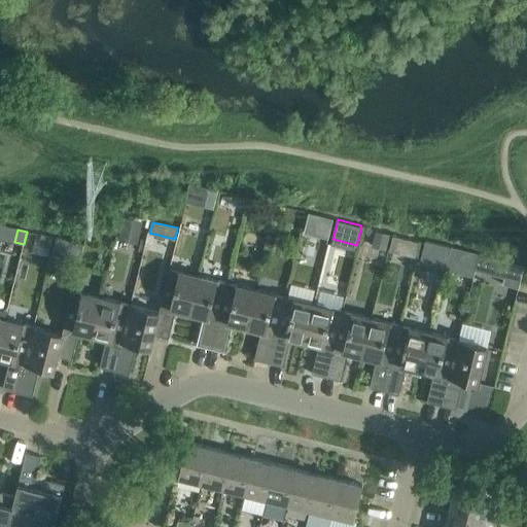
[(392,235),(389,250),(399,253),(403,238),(392,235)]
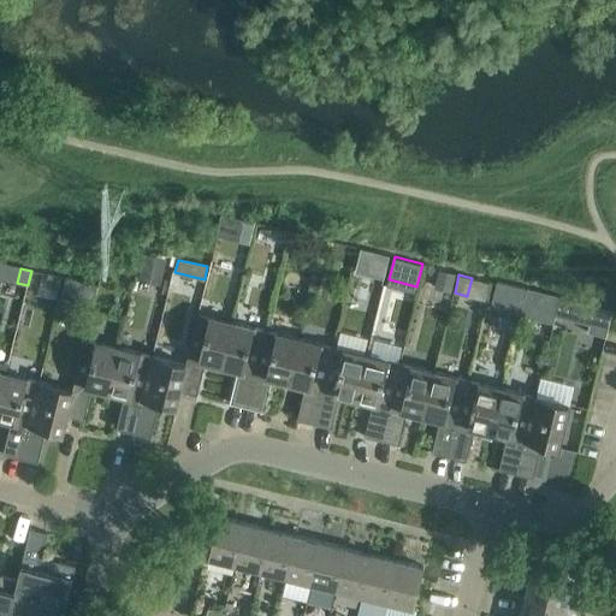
[(81,282),(76,301),(93,304),(96,286),(81,282)]
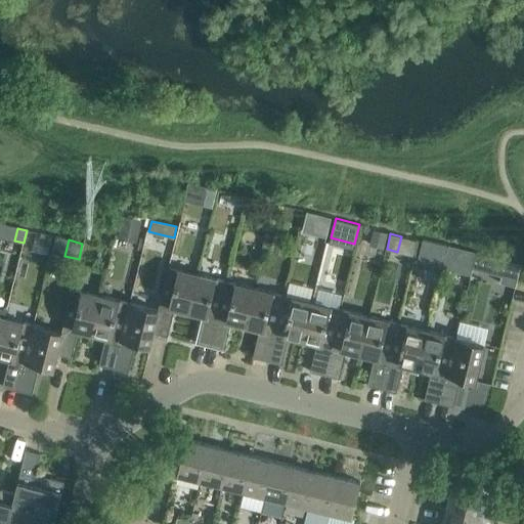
[(457,247),(452,267),(471,272),(477,253),(457,247)]
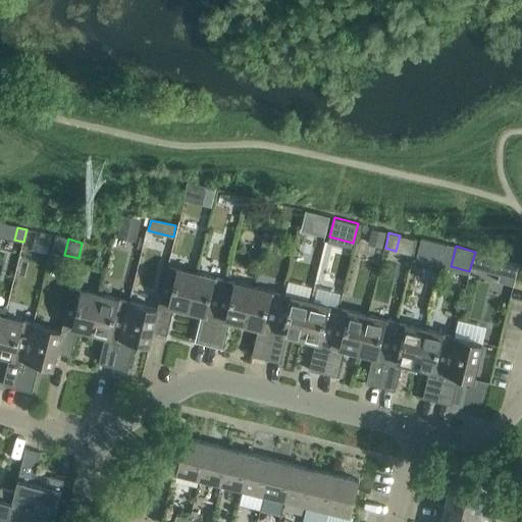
[(475,252),(469,271),(474,272),(475,268),(500,275),(498,281),(514,285),(514,283),(519,263),(475,252)]
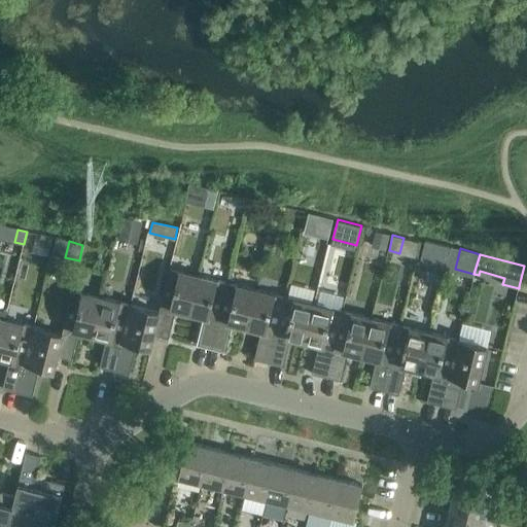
[(176,310),(188,313),(198,275),(170,268),(160,310),(161,310),(154,335),(169,339),(176,310)]
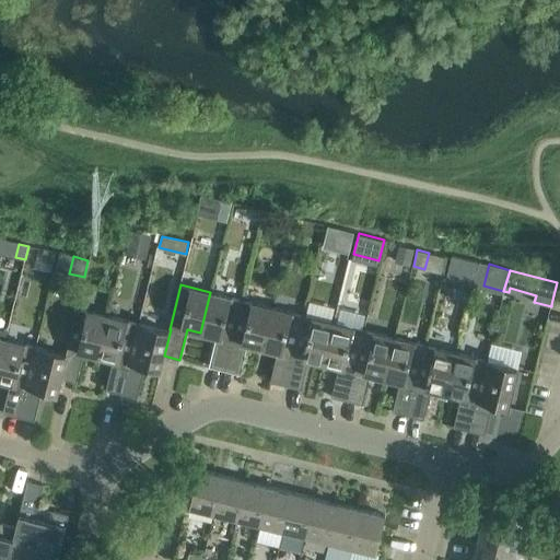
[(209,366),(225,371),(243,300),(210,292),(200,333),(217,337),(209,366)]
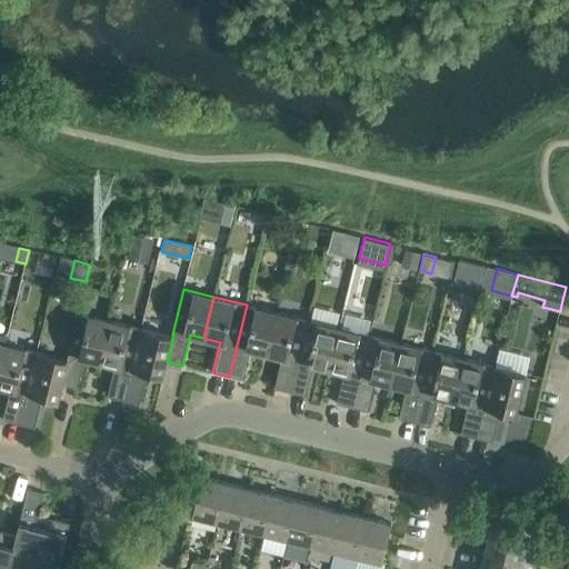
[(251,350),(268,355),(278,312),(247,305),(229,377),(245,380),(251,350)]
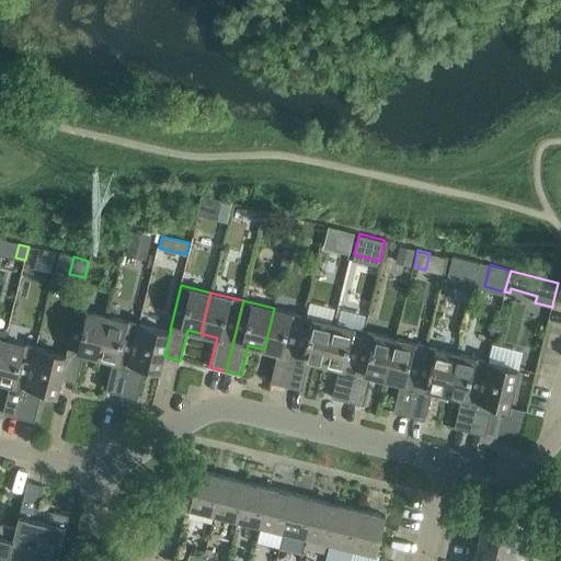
[(83,353),(100,357),(110,316),(77,308),(67,354),(68,354),(61,379),(61,380),(77,384),(83,353)]
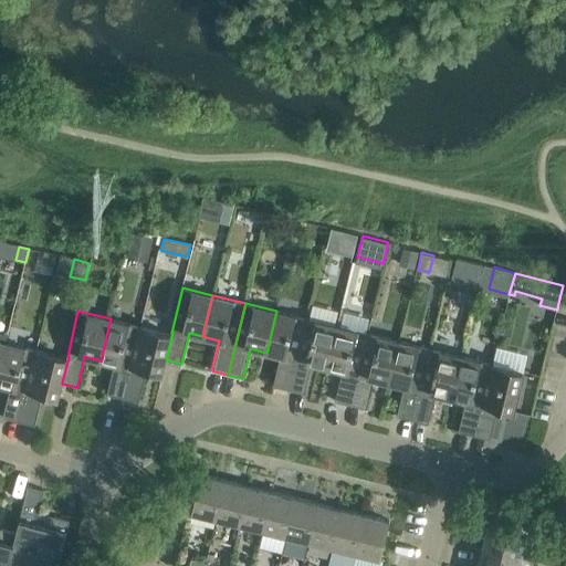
[(273,386),(290,390),(307,318),(276,311),(266,353),(281,356),(273,386)]
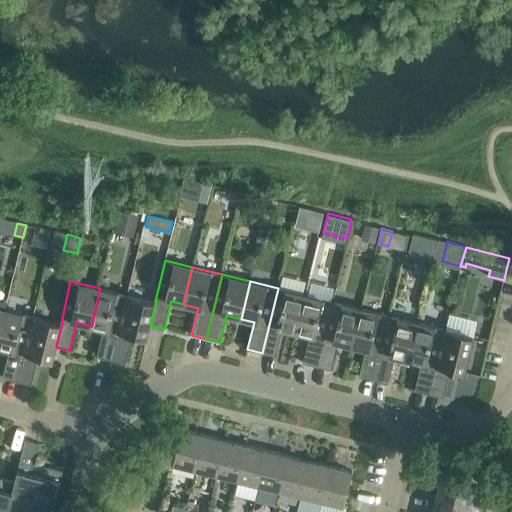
[(97,356),(112,360),(127,295),(100,288),(91,326),(103,329),(97,356)]
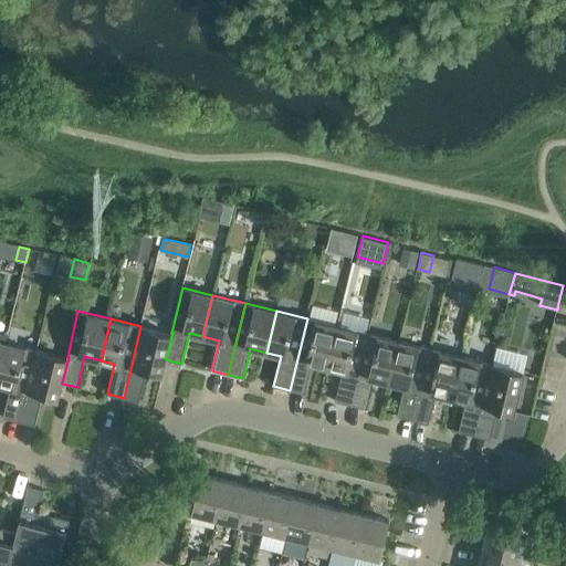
[(313,364),(328,367),(338,326),(307,318),(290,390),(305,394),(313,364)]
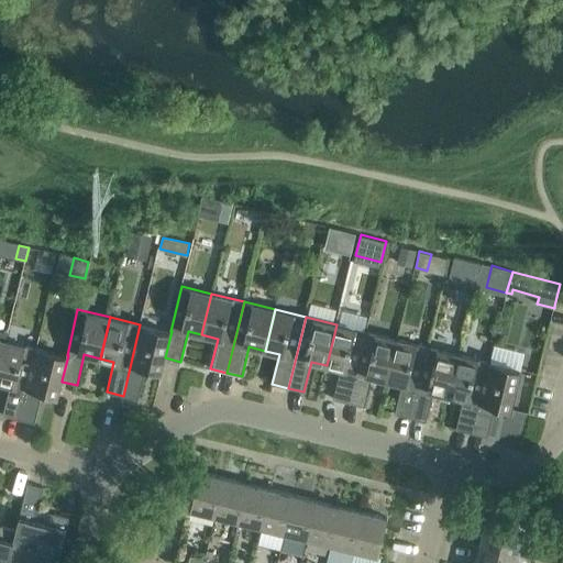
[(162,374),(165,357),(172,331),(170,331),(140,324),(123,396),(139,399),(145,370),(162,374)]
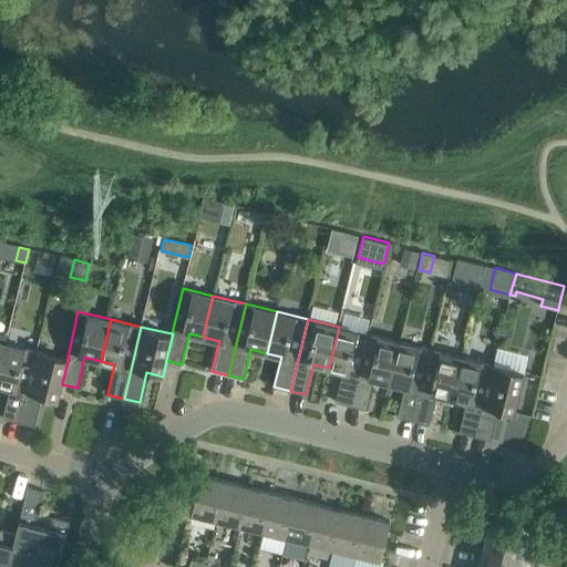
[(336,402),(353,406),(371,334),(339,327),(329,368),(342,371),(336,402)]
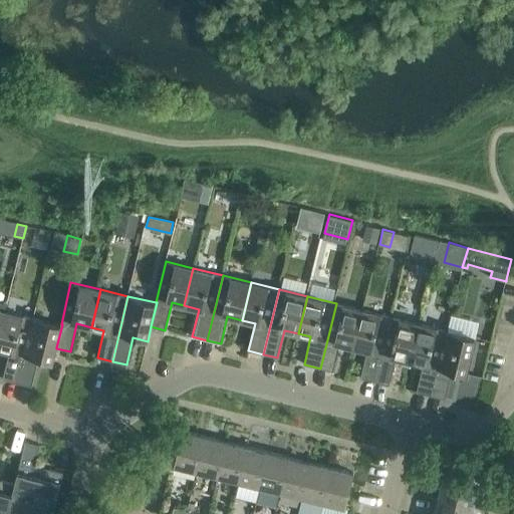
[(339,343),(354,347),(363,310),(336,303),(320,368),(333,371),(339,343)]
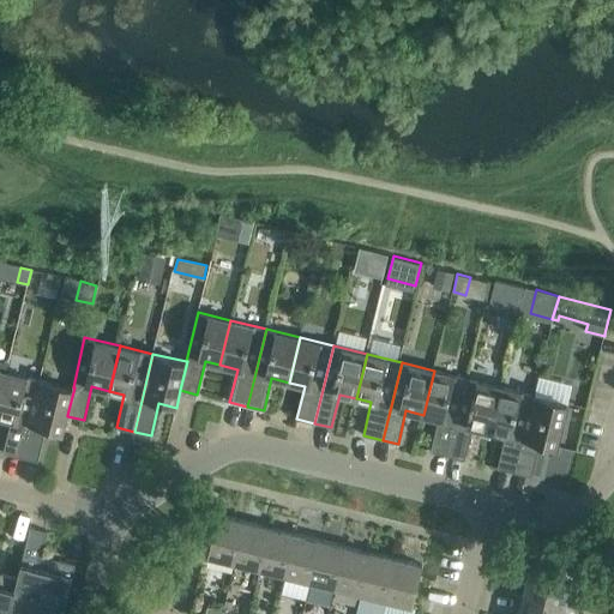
[(4,452),(20,457),(40,379),(6,371),(0,393),(0,416),(11,420),(4,452)]
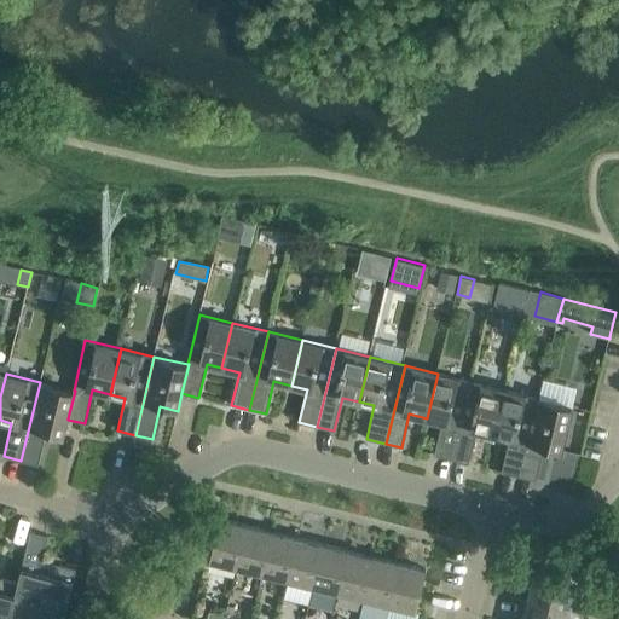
[(434,455),(452,460),(472,382),(438,374),(427,418),(441,422),(434,455)]
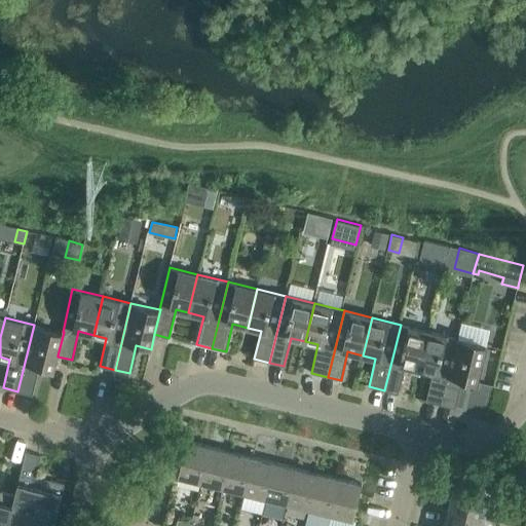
[(53,371),(58,357),(58,355),(64,332),(63,332),(34,325),(17,391),(33,396),(39,368),(53,371)]
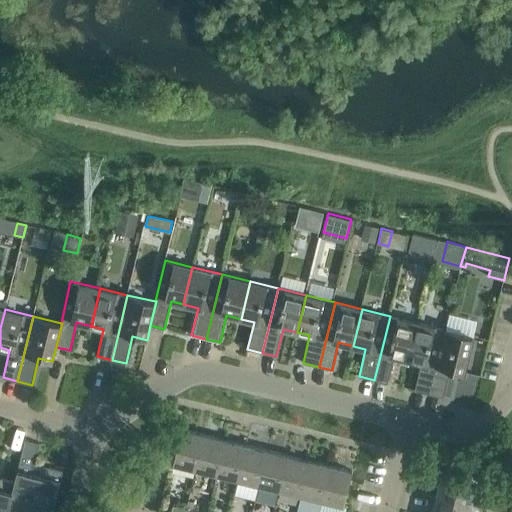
[(394,356),(409,360),(418,323),(390,316),(374,380),(388,383),(394,356)]
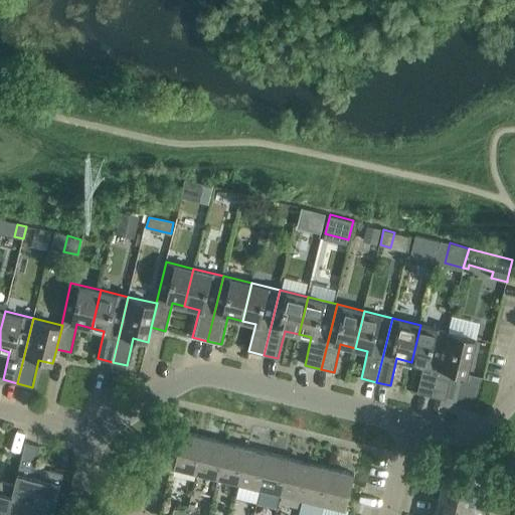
[(416,392),(433,396),(449,332),(420,325),(411,362),(423,365),(416,392)]
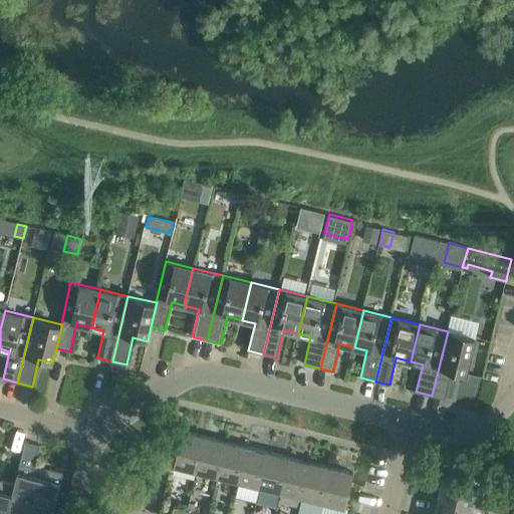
[(448,331),(432,396),(445,399),(452,371),(466,374),(475,337),(448,331)]
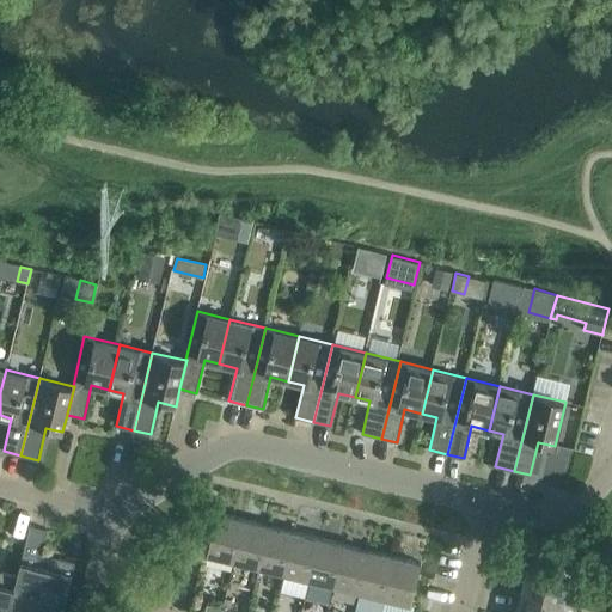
[(208,555),(233,561),(243,519),(218,513),(208,555)]
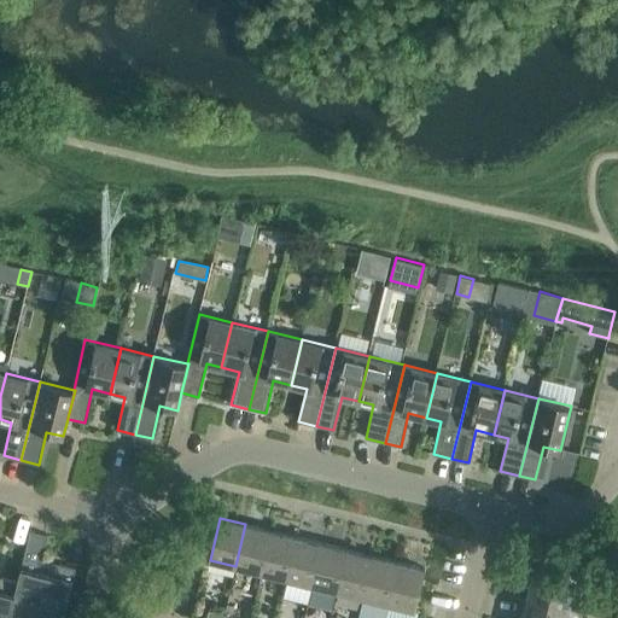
[(235,566),(261,572),(270,530),(245,524),(235,566)]
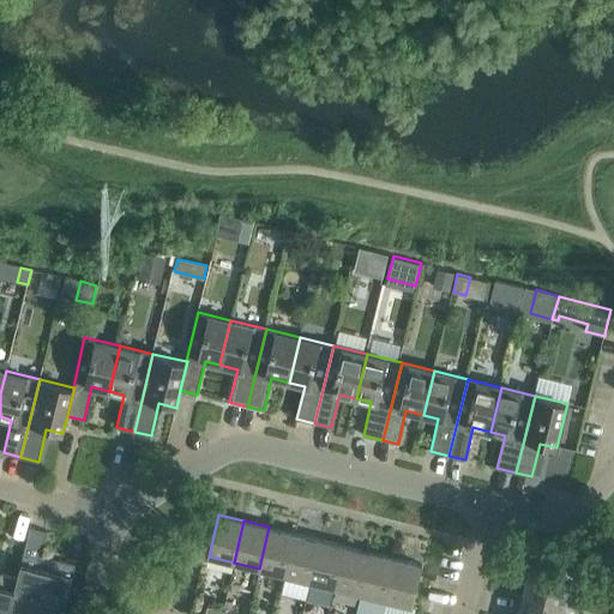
[(259,569),(284,575),(295,533),(269,527),(259,569)]
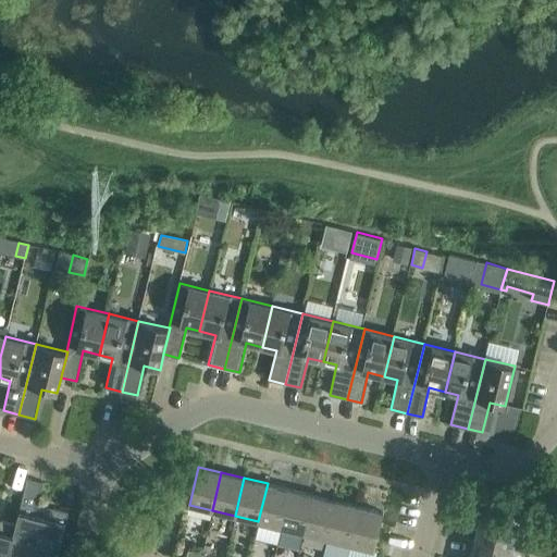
[(27,479),(16,524),(7,554),(19,556),(57,556),(69,511),(53,508),(50,519),(35,516),(44,482),(27,479)]
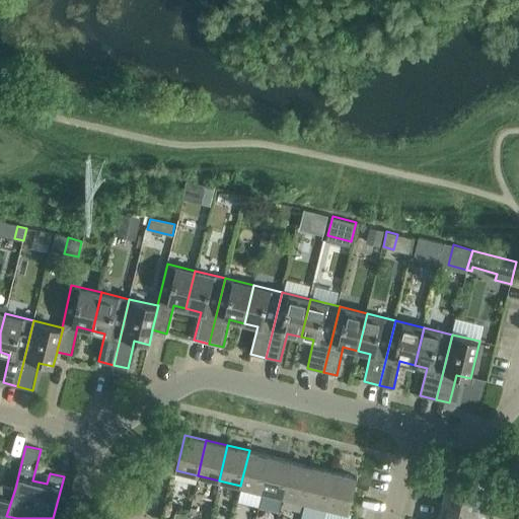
[(240,486),(262,491),(271,456),(249,450),(240,486)]
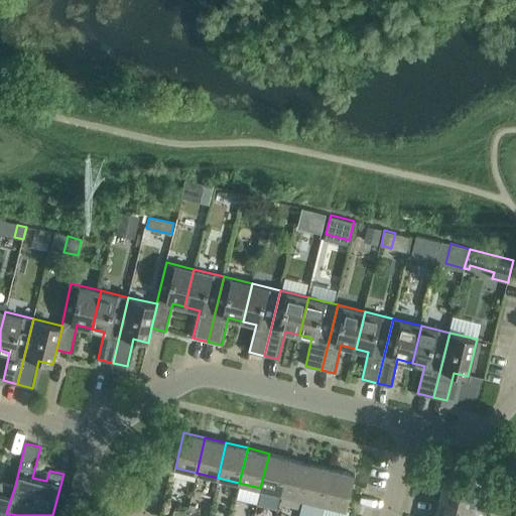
[(260,488),(282,494),(290,459),(269,454),(260,488)]
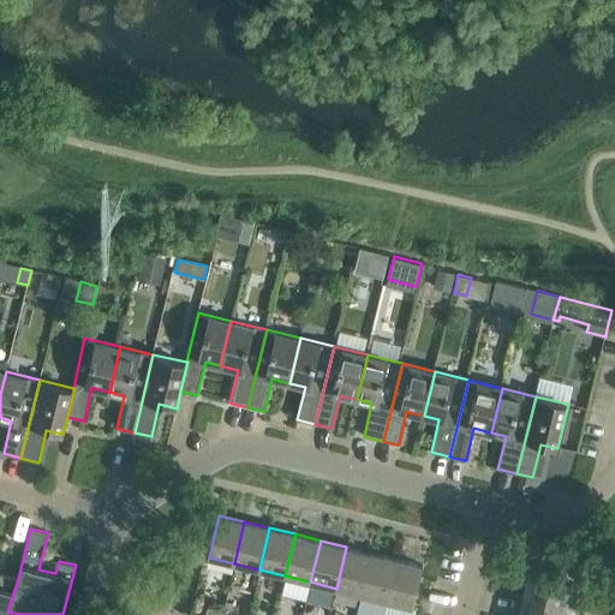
[(336,589),(360,595),(371,553),(346,547),(336,589)]
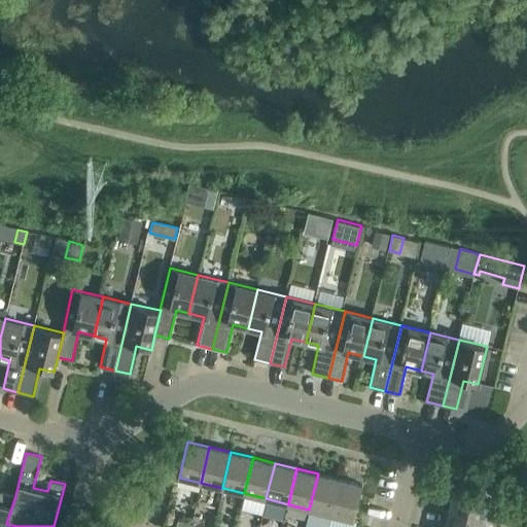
[(309,510),(331,515),(340,479),(318,473),(309,510)]
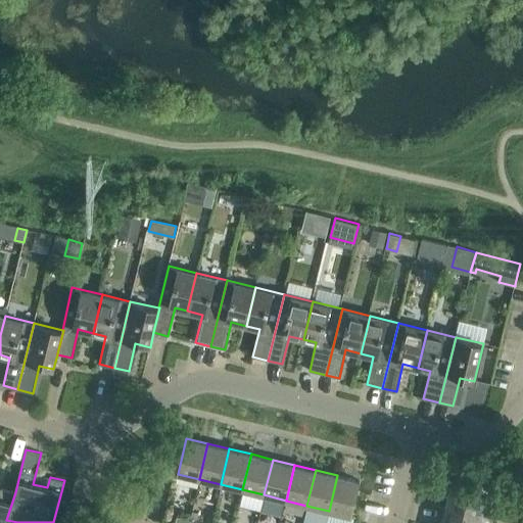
[(337,475),(329,511),(351,516),(360,480),(337,475)]
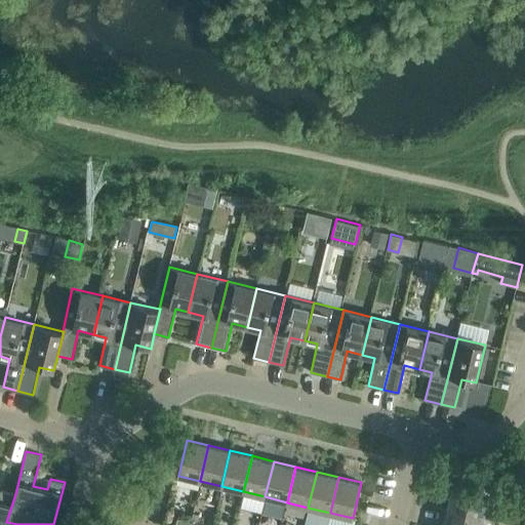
[(453,486),(447,509),(483,517),(489,494),(453,486)]
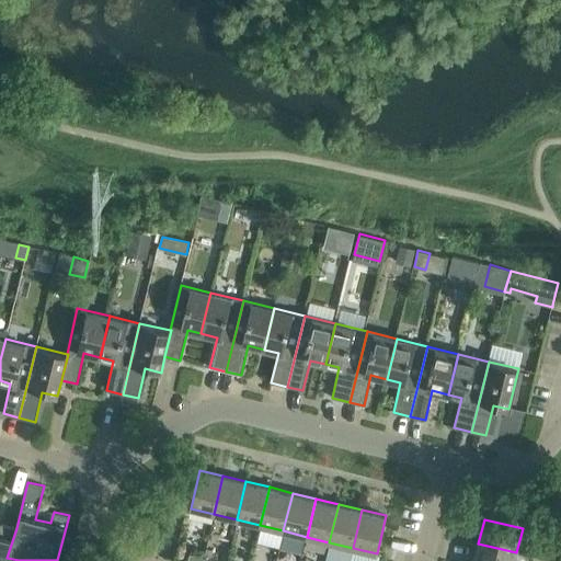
[(0,560),(6,560),(7,558),(16,528),(1,525),(0,530),(0,560)]
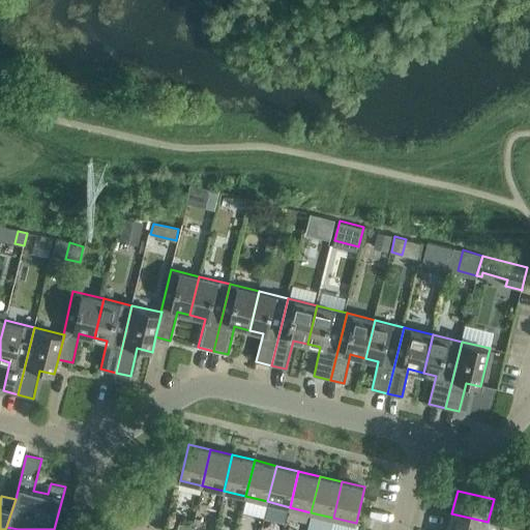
[(451,513),(447,529),(486,529),(488,522),(451,513)]
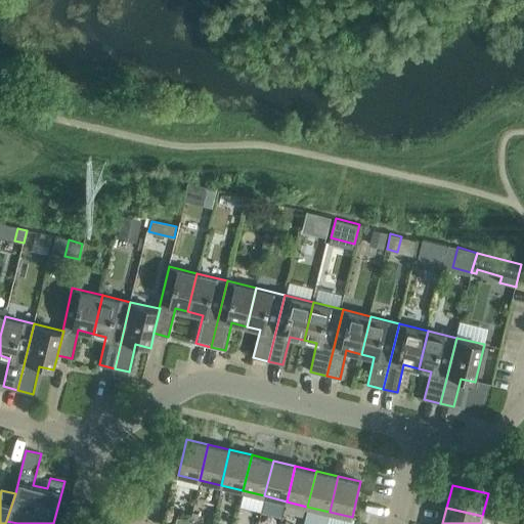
[(162,523),(188,523),(189,521),(165,515),(162,523)]
